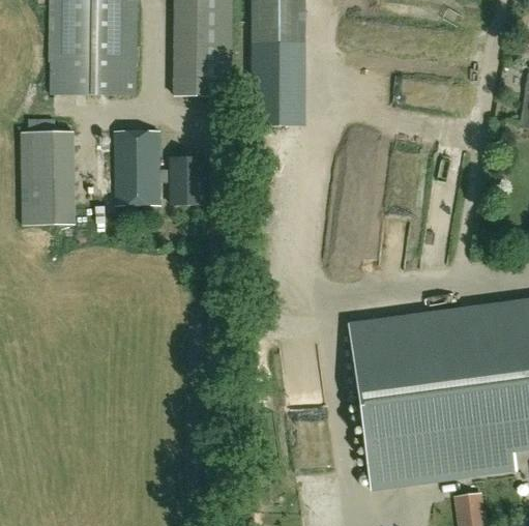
[(50,0),(49,92),(134,93),(135,0),(50,0)]
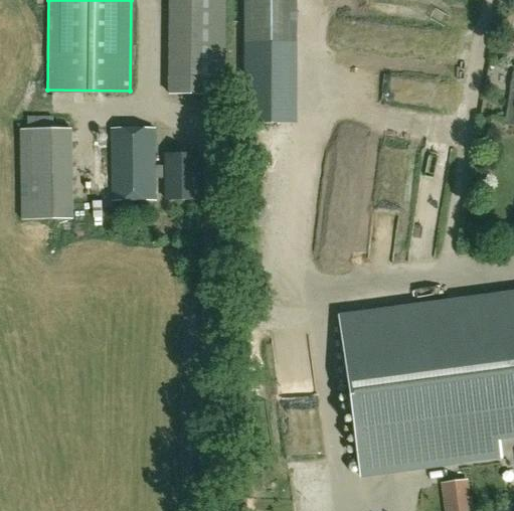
[(169,0),(168,92),(222,93),(223,0),(169,0)]
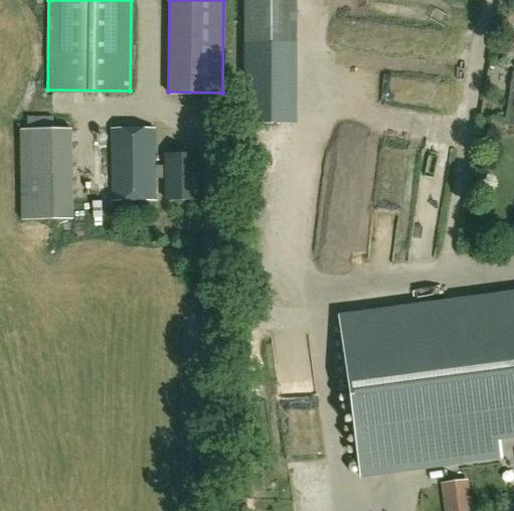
[(252,15),(252,57),(268,57),(268,70),(286,71),(286,15),(252,15)]
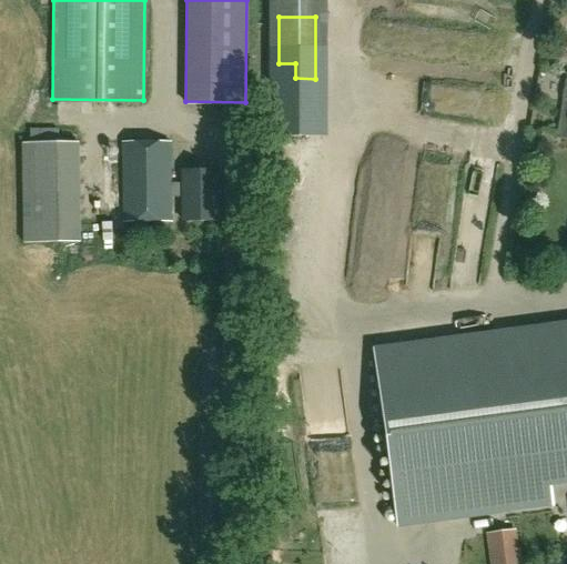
[(566,138),(566,74),(557,137),(566,138)]
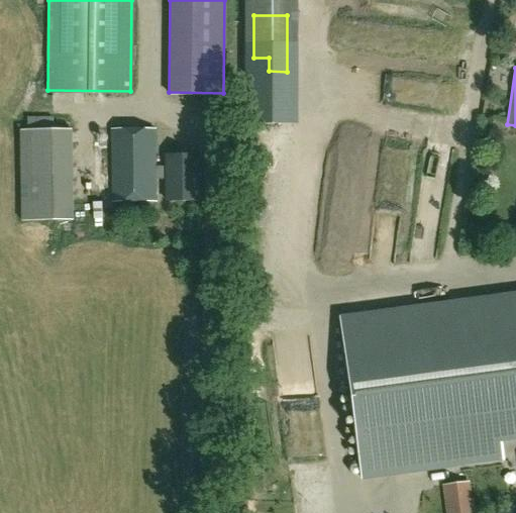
[(72,217),(70,126),(19,127),(21,218),(72,217)]
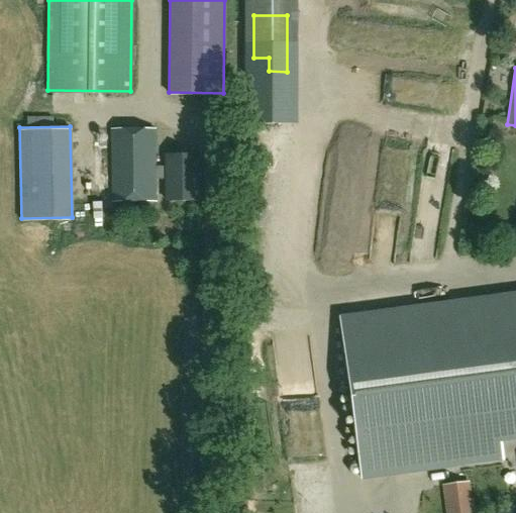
[(155,199),(153,127),(110,127),(111,199),(155,199)]
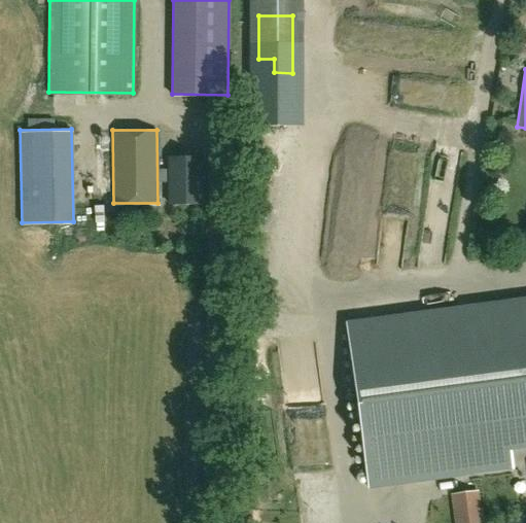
[(200,201),(199,154),(168,154),(169,202),(200,201)]
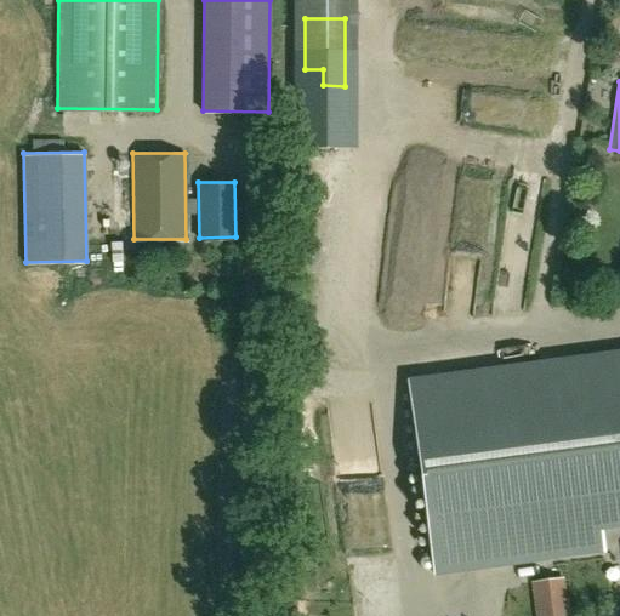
[(619,519),(619,353),(408,382),(433,568),(602,546),(599,523),(619,519)]
